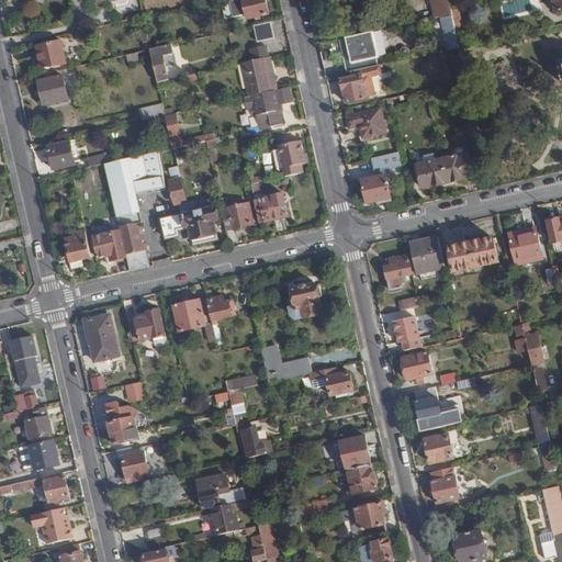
[(269,14),(265,0),(244,0),(249,20),(269,14)]
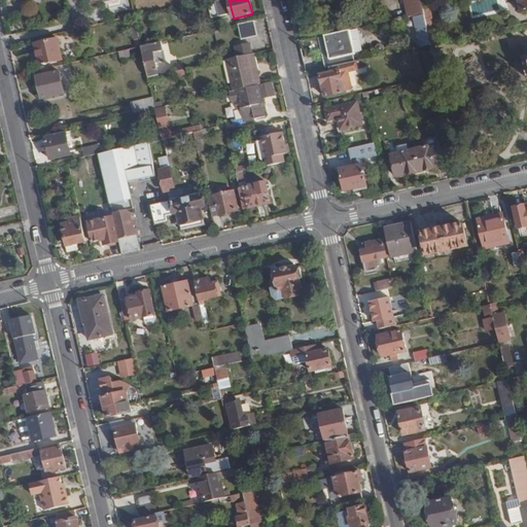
[(405,0),(409,16),(424,13),(423,8),(421,0),(405,0)]
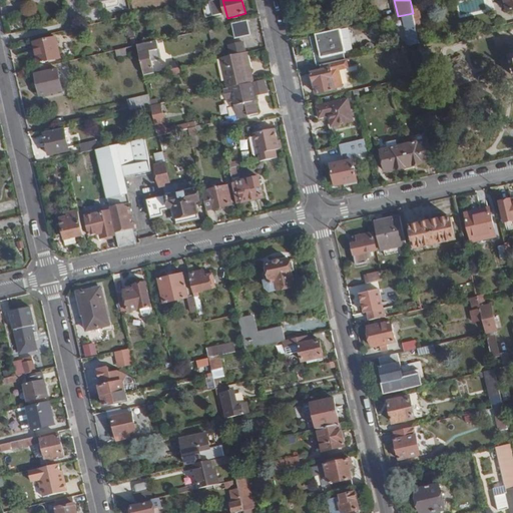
[(412,8),(413,13),(414,16),(417,29),(421,28),(420,19),(421,19),(419,7),(412,8)]
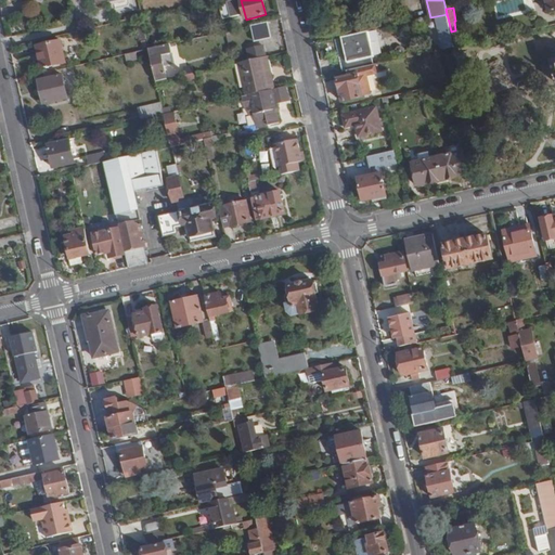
[(442,42),(453,40),(451,31),(448,17),(437,20),(442,42)]
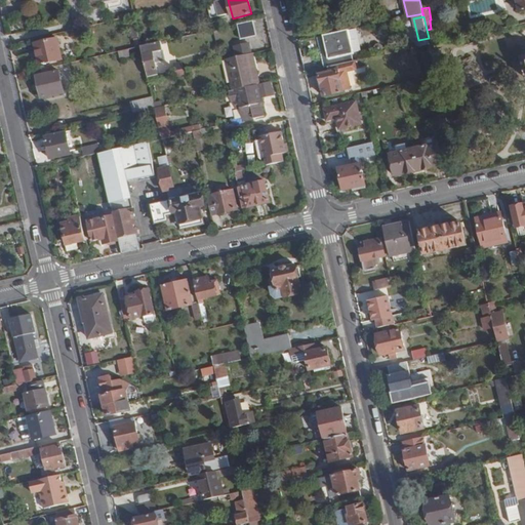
[(247,38),(244,23),(228,27),(232,41),(247,38)]
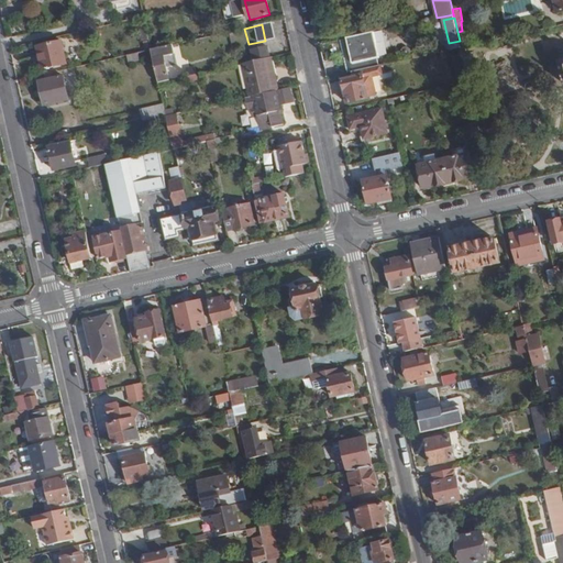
[(148,40),(146,29),(138,30),(141,41),(148,40)]
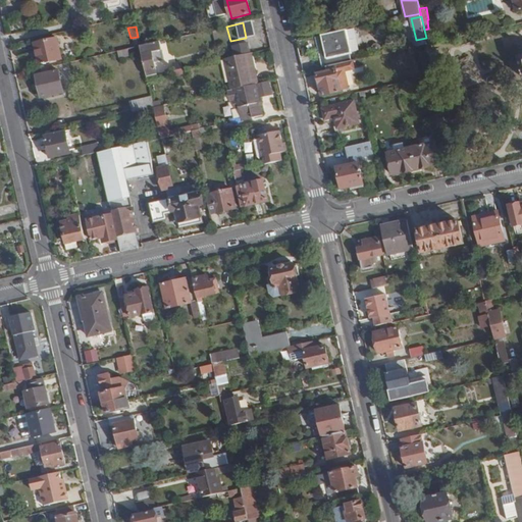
[(342,29),(313,37),(320,63),(357,53),(353,38),(345,40),(342,29)]
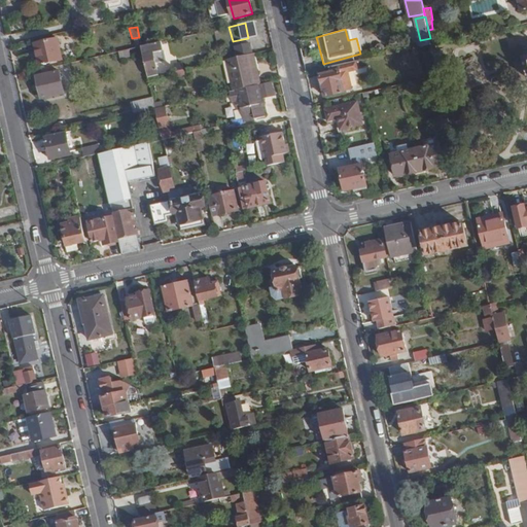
[(421,46),(431,44),(430,38),(420,40),(421,46)]
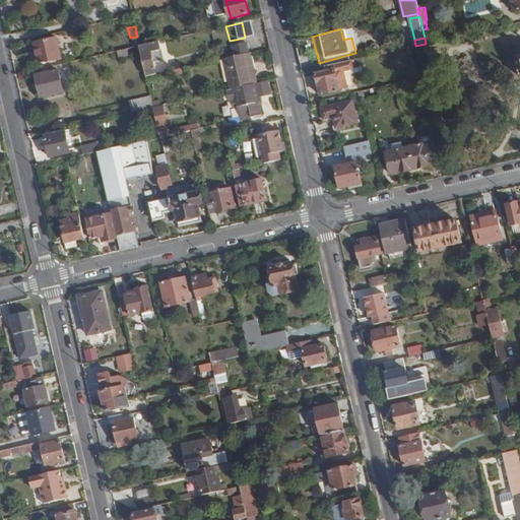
[(62,58),(57,39),(36,44),(40,63),(62,58)]
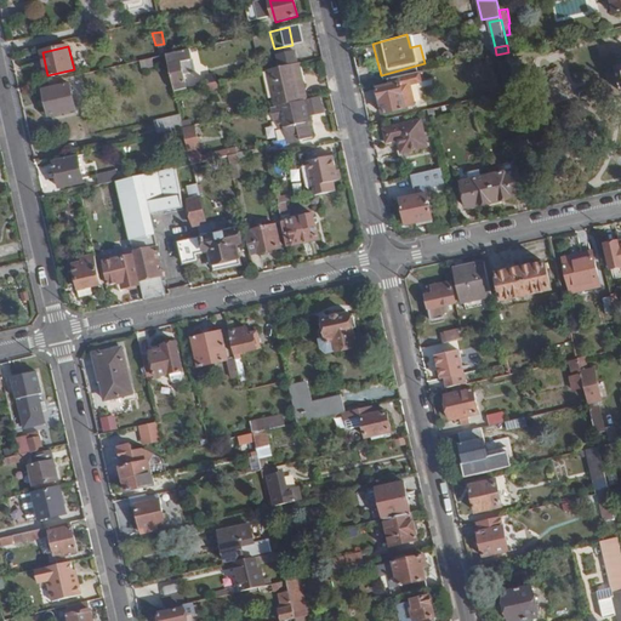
[(295,64),(297,63),(294,49),(275,52),(278,68),(295,64)]
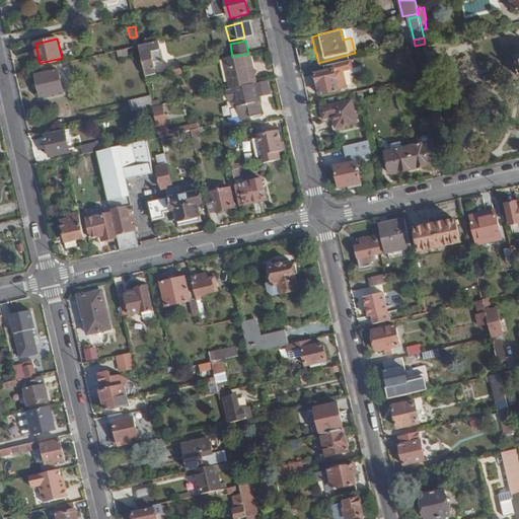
[(432,75),(433,77),(435,76),(435,72),(438,72),(437,68),(445,66),(439,41),(425,44),(432,75)]
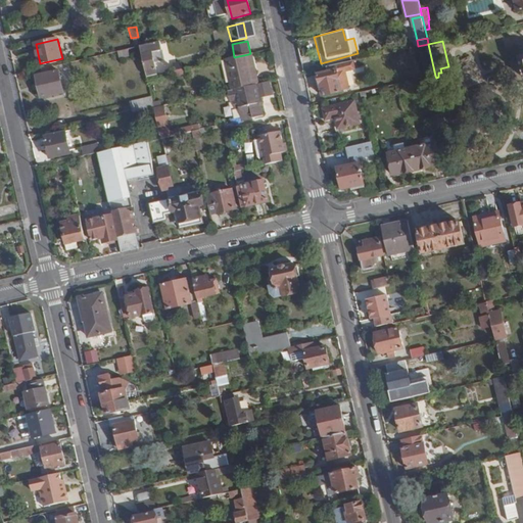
[(164,59),(160,42),(140,46),(142,53),(147,77),(157,75),(154,61),(164,59)]
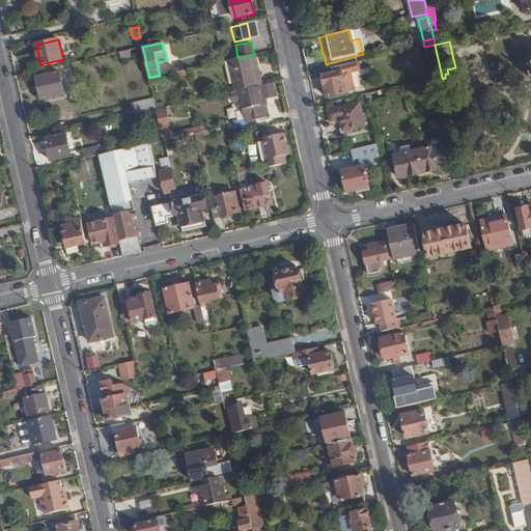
[(144,54),(142,47),(120,52),(121,59),(144,54)]
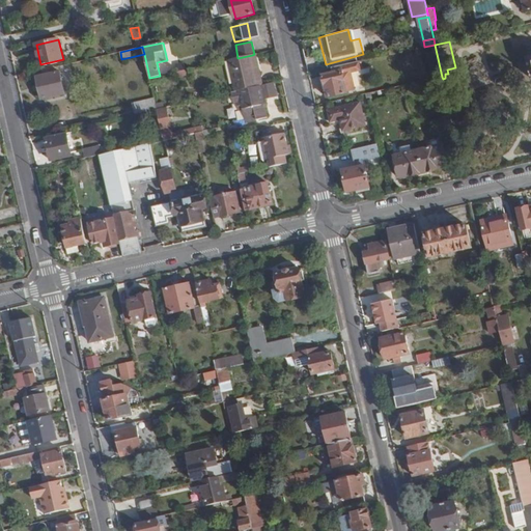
[(236,90),(262,85),(259,70),(255,71),(252,55),(238,58),(229,60),(236,90)]
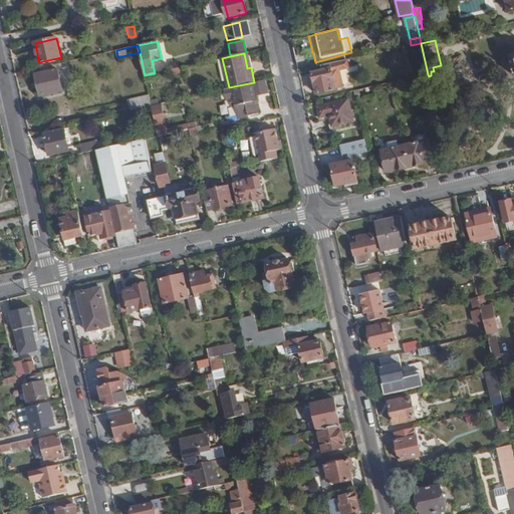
[(348,59),(321,65),(323,70),(314,72),(311,74),(313,83),(315,82),(318,93),(337,89),(337,87),(348,84),(345,72),(344,67),(349,66),(348,59)]
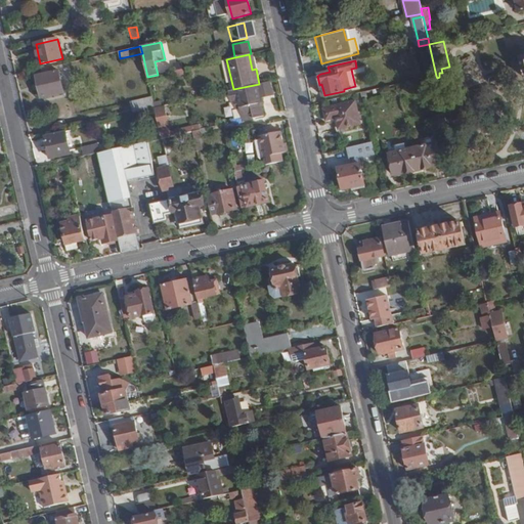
[(49,68),(36,71),(42,97),(64,92),(58,70),(50,72),(49,68)]
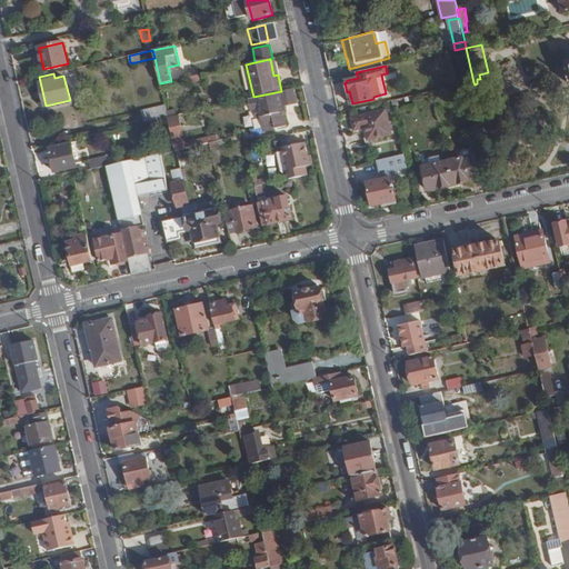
[(263,130),(286,125),(283,116),(286,113),(286,110),(285,109),(282,108),(281,107),(296,102),(292,88),(281,91),(253,97),(248,99),(250,110),(253,109),(256,118),(260,117),(263,130)]
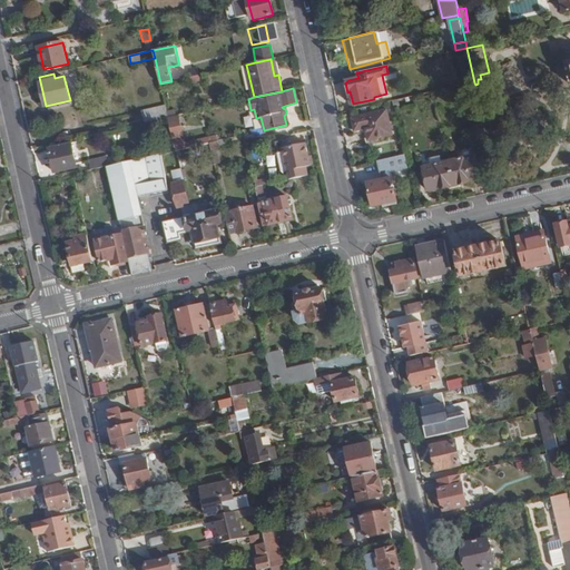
[(143,111),(145,123),(168,117),(166,106),(143,111)]
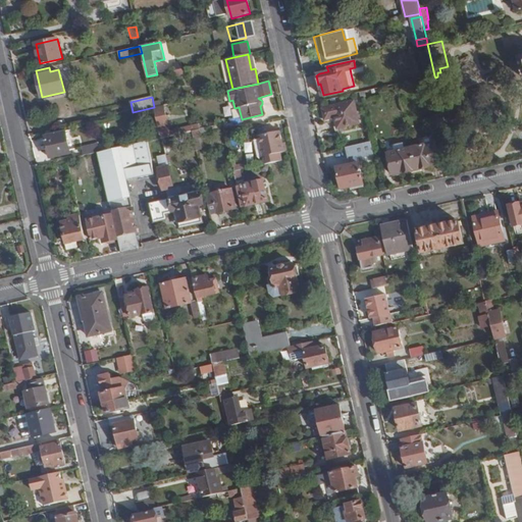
[(360,123),(355,101),(322,109),(324,121),(334,118),(337,129),(360,123)]
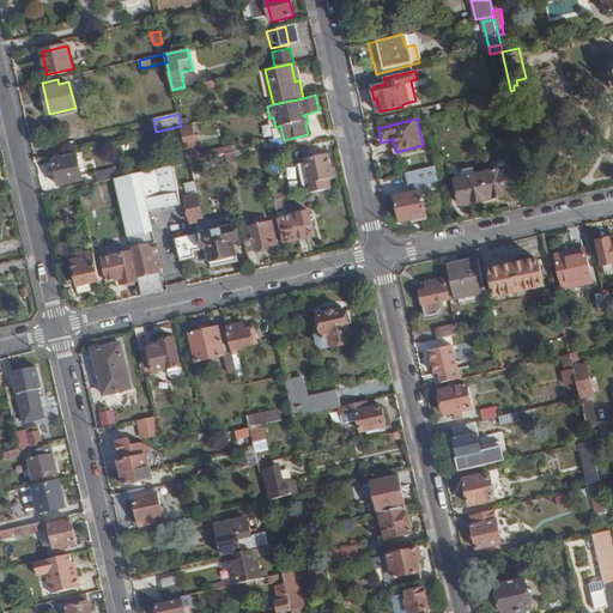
[(201,159),(193,123),(181,126),(189,162),(201,159)]
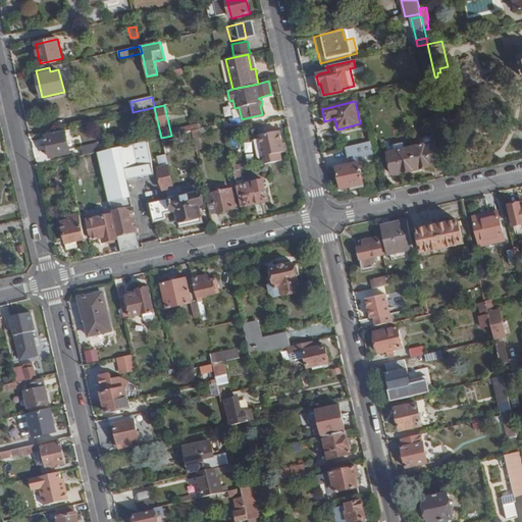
[(193,131),(201,128),(200,124),(177,129),(178,135),(193,131)]
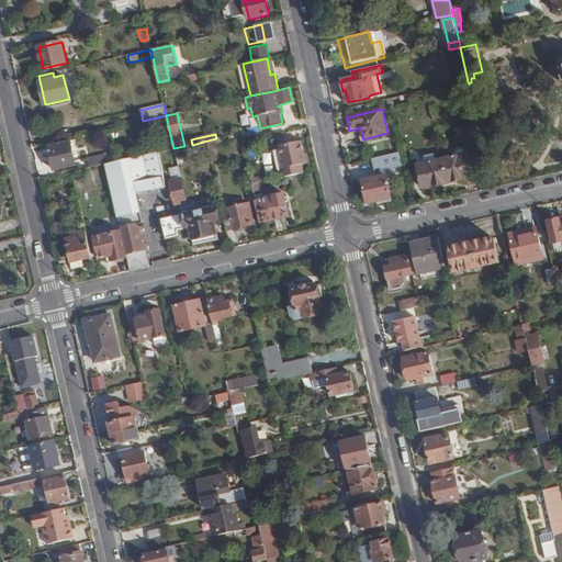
[(76,139),(70,142),(75,161),(80,159),(76,139)]
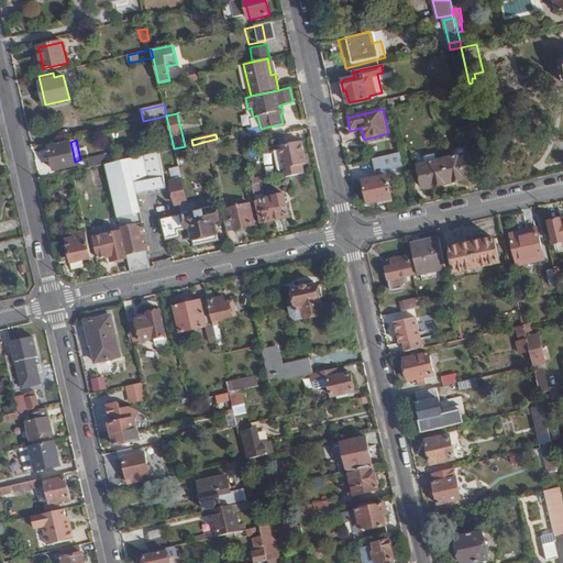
[(75,162),(70,142),(50,146),(55,170),(76,165),(75,162)]
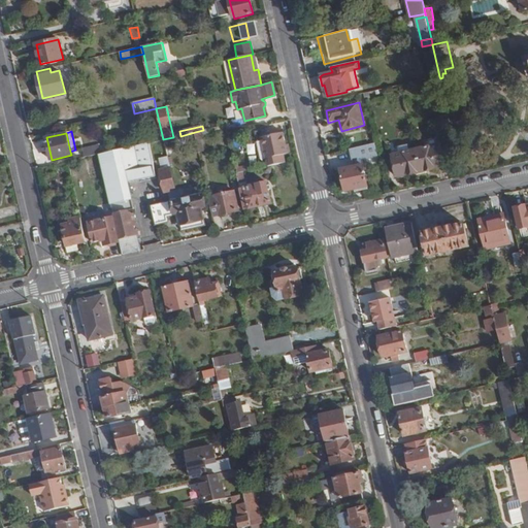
[(267,167),(285,163),(283,155),(287,154),(285,145),(282,133),(261,138),(267,167)]
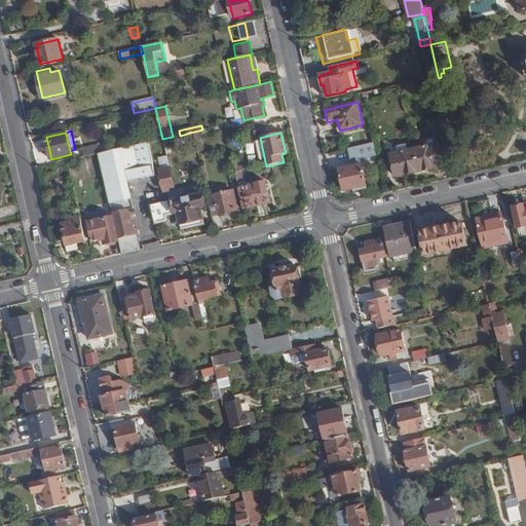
[(147,143),(100,154),(114,214),(120,237),(137,233),(132,214),(127,211),(133,210),(126,181),(155,175),(147,143)]
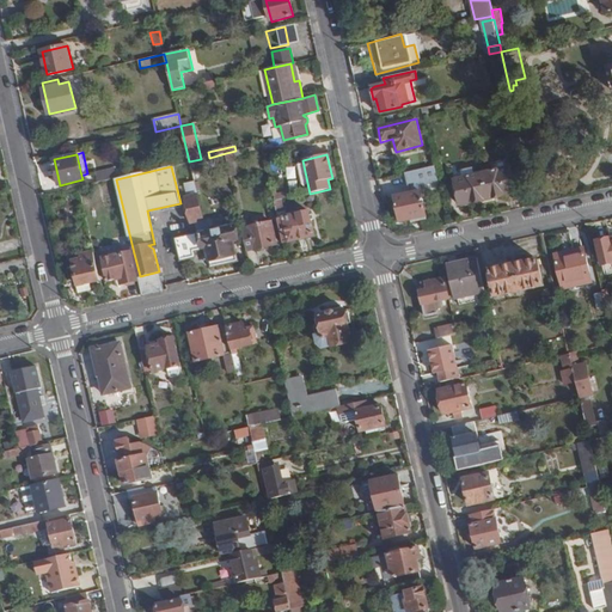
[(421,187),(440,182),(436,166),(407,172),(410,194),(397,197),(402,221),(427,215),(421,187)]
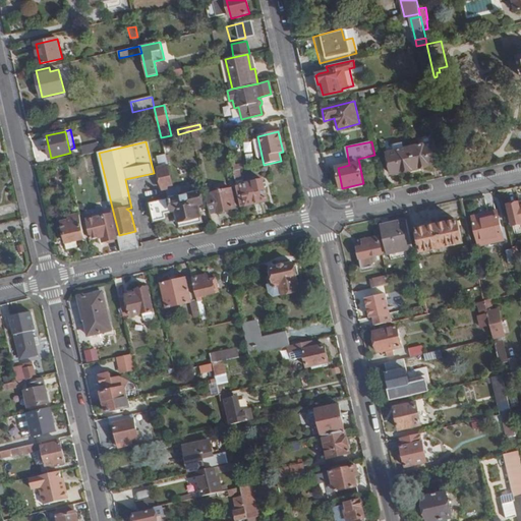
[(411,148),(416,169),(440,164),(435,142),(411,148)]
